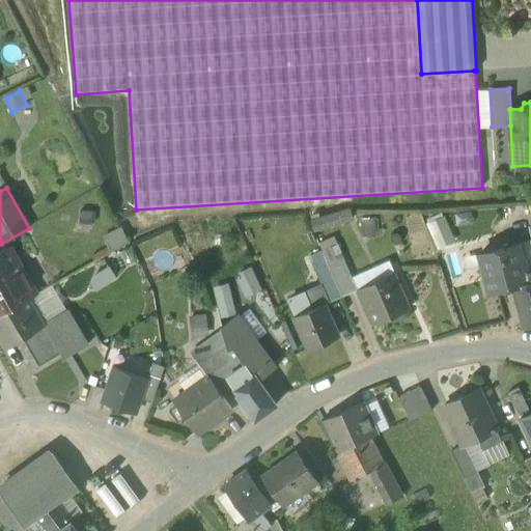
[(311,221),(314,230),(353,219),(350,210),(311,221)]
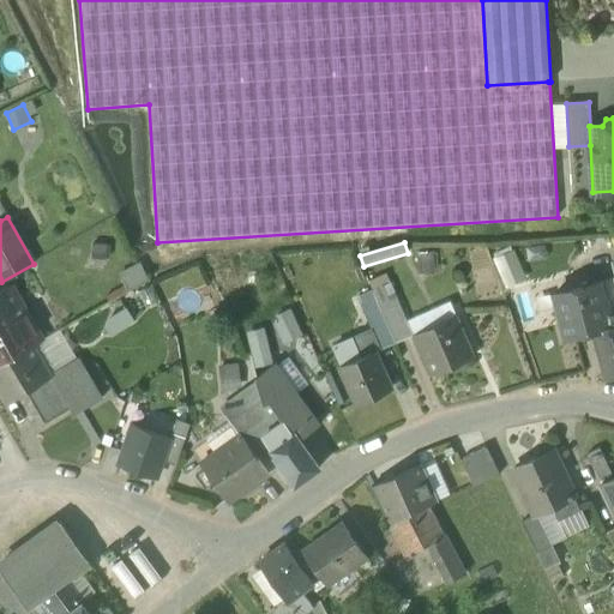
[(525,280),(513,251),(492,259),(505,288),(525,280)]
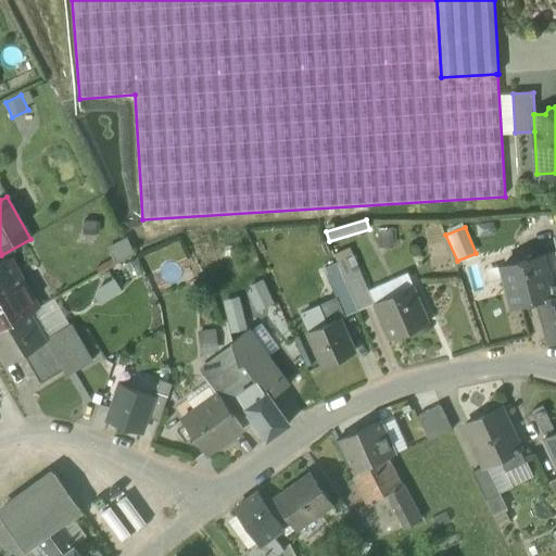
[(392,228),(378,229),(379,249),(393,248),(392,228)]
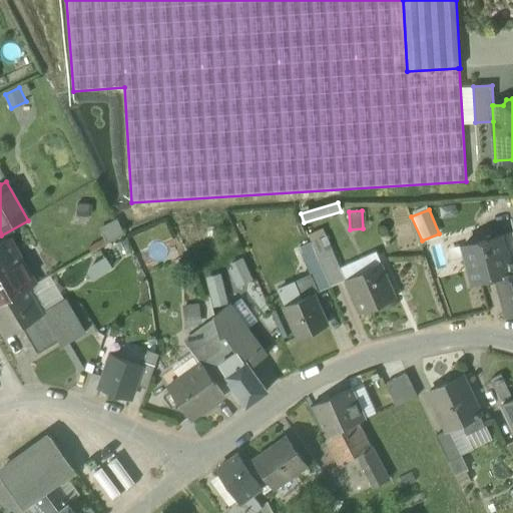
[(122,234),(115,220),(99,228),(106,242),(122,234)]
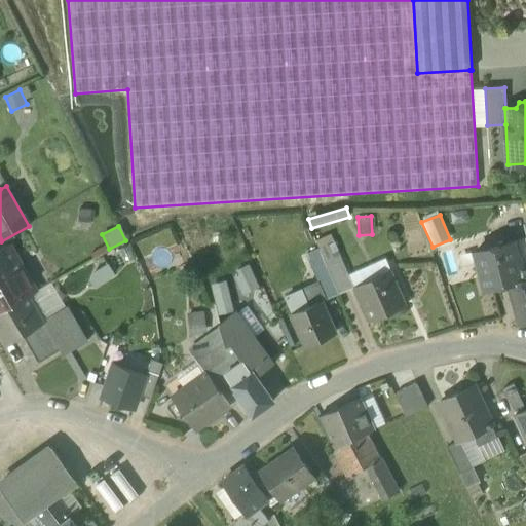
[(525,238),(513,241),(520,270),(525,268),(525,238)]
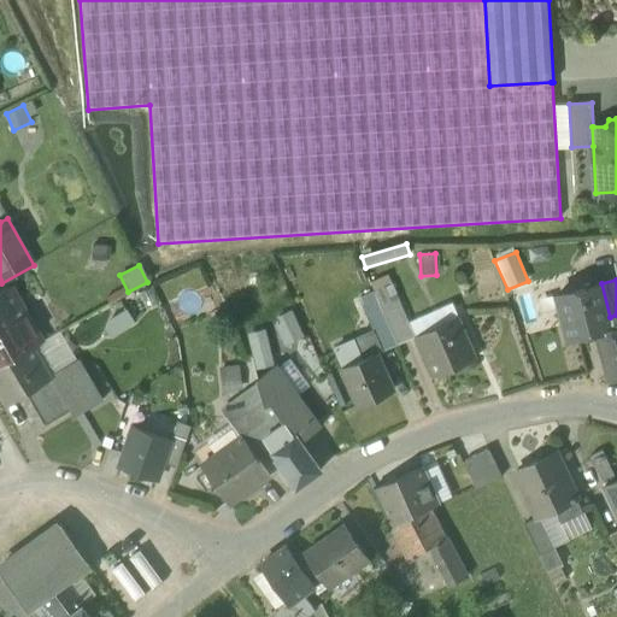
[(381,282),(370,286),(374,292),(381,307),(398,300),(392,285),(383,288),(381,282)]
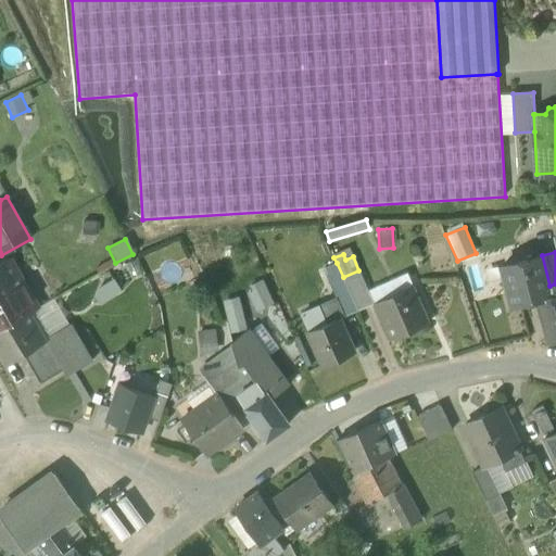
[(535,299),(536,299),(545,297),(542,287),(550,286),(542,255),(501,266),(512,305),(528,302),(526,294),(534,292),(535,299)]
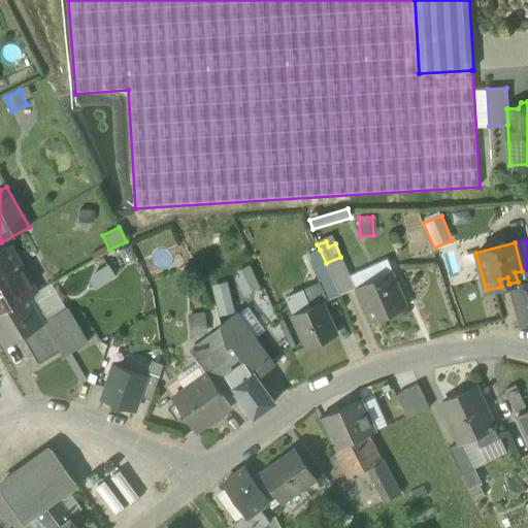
[(0,249),(0,311),(28,296),(34,292),(7,245),(0,249)]
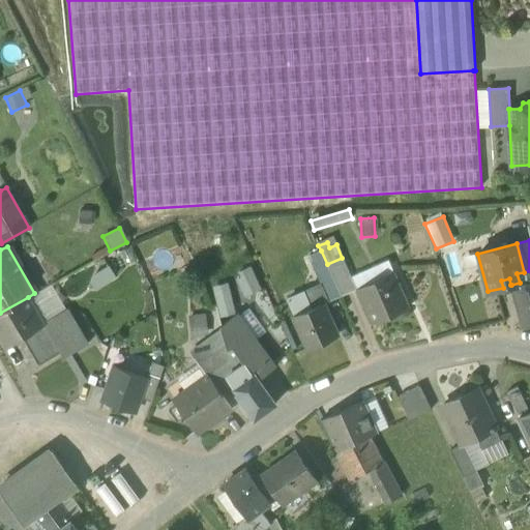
[(327,264),(321,251),(306,257),(314,269),(327,264)]
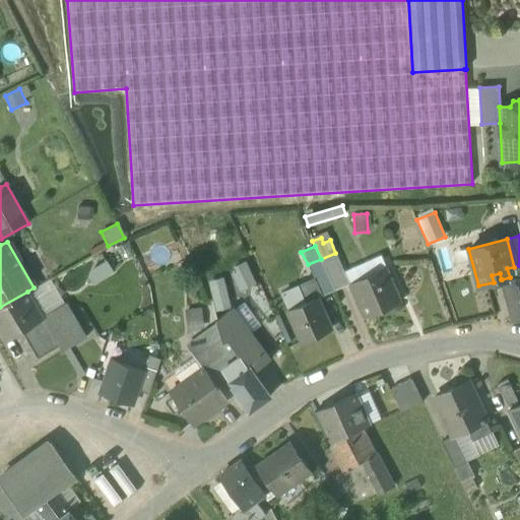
[(335,253),(321,259),(335,290),(349,284),(349,283),(344,271),(335,253)]
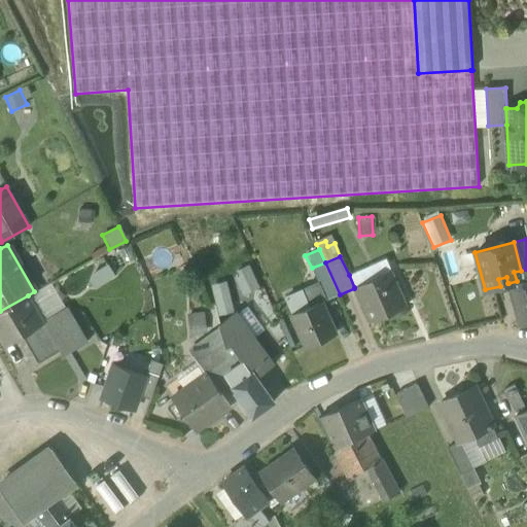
[(386,258),(349,275),(354,287),(391,271),(386,258)]
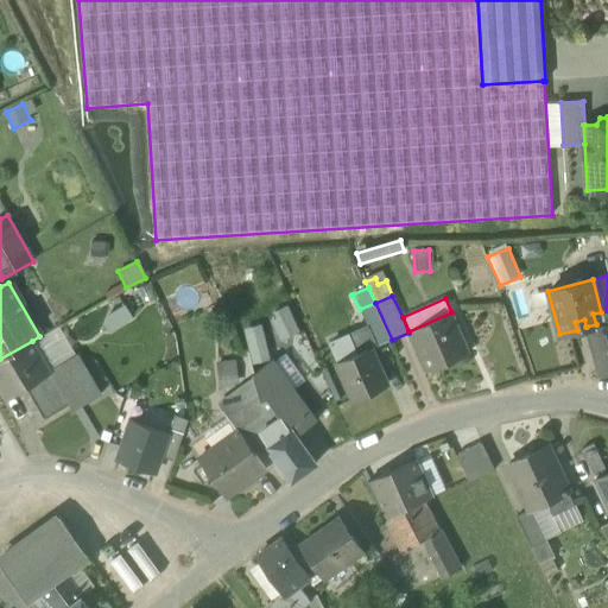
[(377,347),(392,340),(375,303),(360,309),(377,347)]
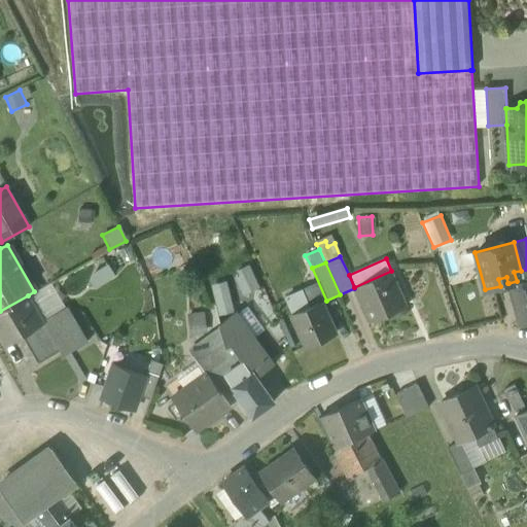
[(115,276),(108,264),(92,274),(90,280),(96,288),(115,276)]
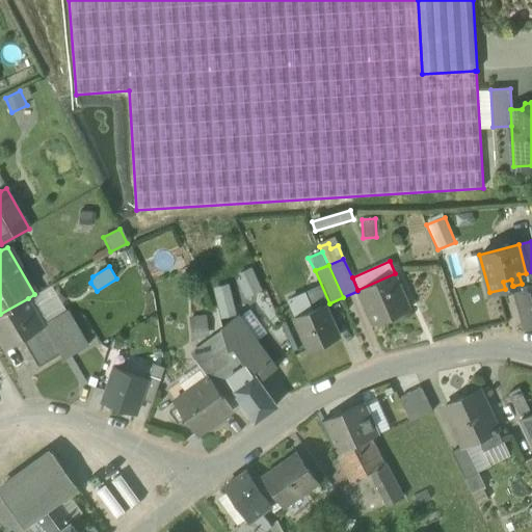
[(242,280),(237,282),(245,298),(261,291),(250,268),(239,273),(242,280)]
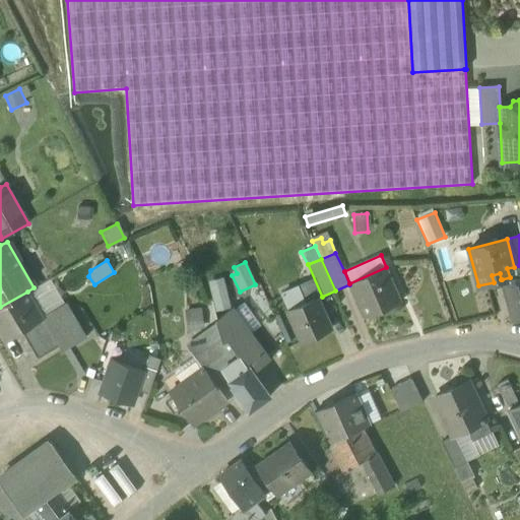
[(519,265),(514,267),(507,268),(510,277),(502,279),(512,317),(519,315),(519,265)]
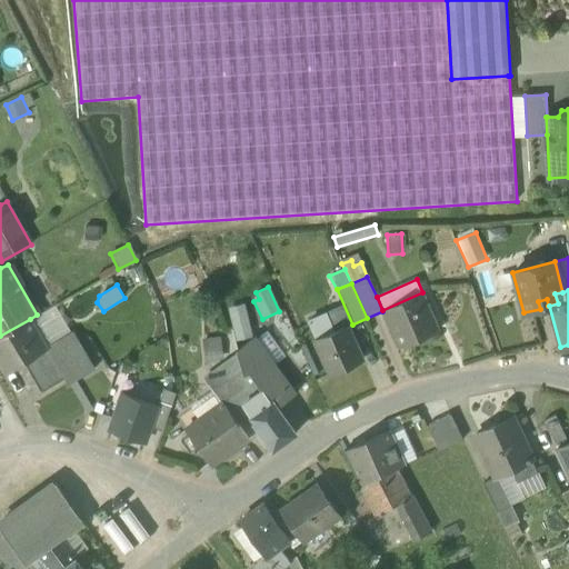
[(398,347),(399,348),(439,330),(438,328),(436,330),(420,295),(423,293),(422,292),(382,310),(382,311),(382,312),(386,311),(401,345),(398,347)]
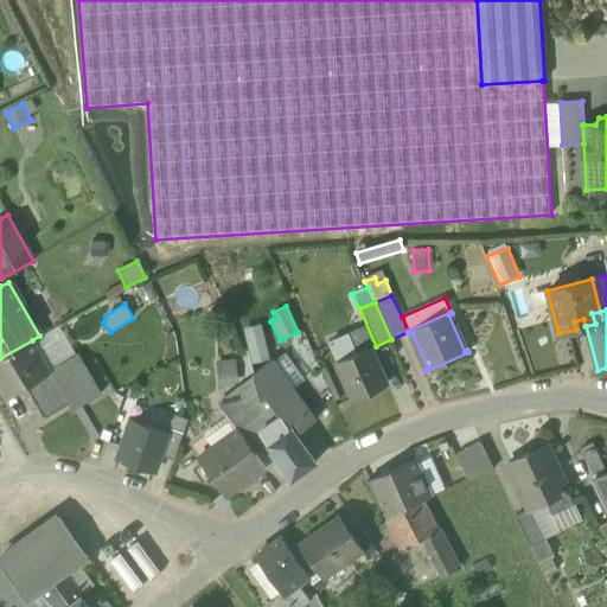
[(576,330),(585,326),(583,319),(574,321),(576,330)]
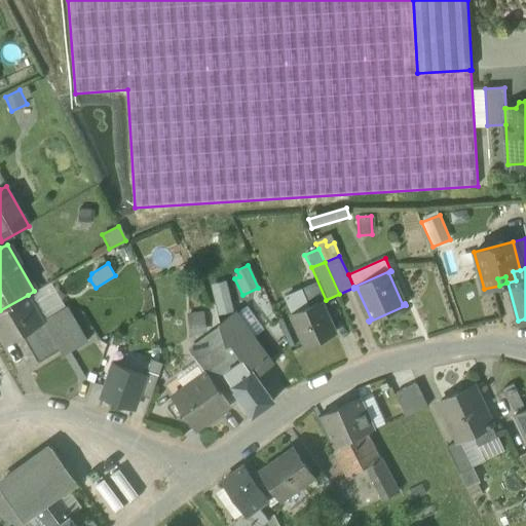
[(226,280),(211,285),(218,315),(233,311),(226,280)]
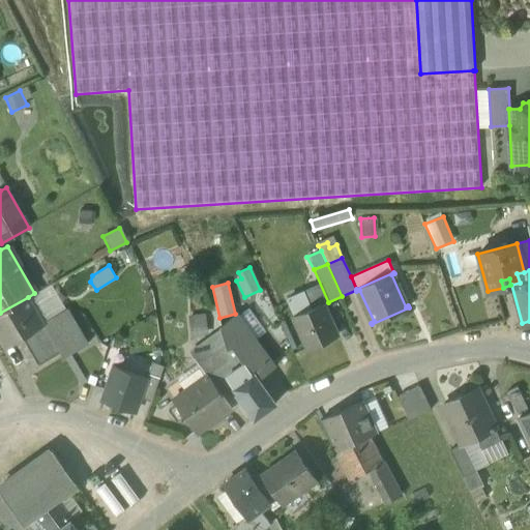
[(34,293),(28,297),(43,322),(66,308),(51,284),(34,293)]
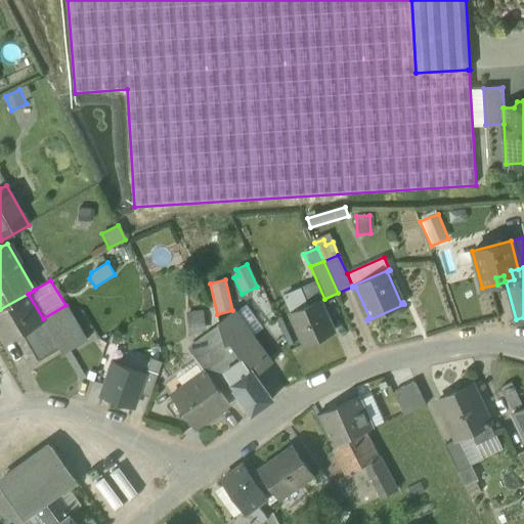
[(313,285),(302,290),(308,305),(319,300),(313,285)]
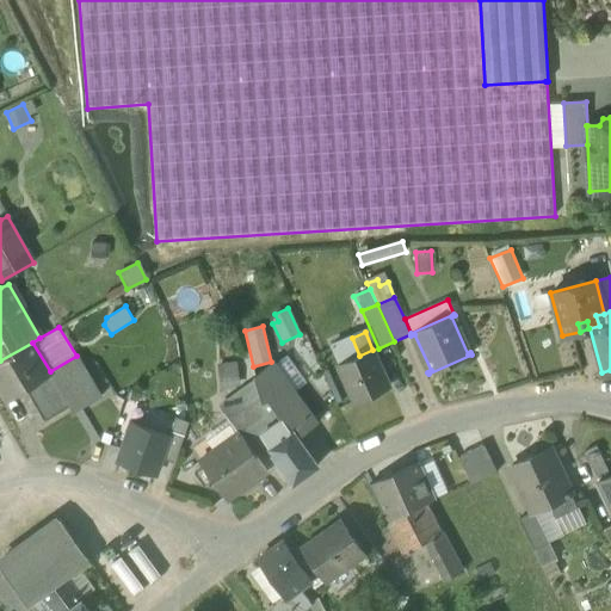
[(339,364),(359,356),(352,338),(331,346),(339,364)]
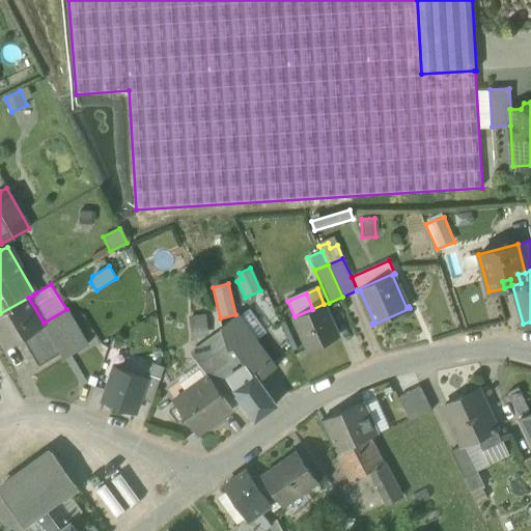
[(44,324),(44,323),(28,298),(0,313),(0,341),(4,347),(22,337),(27,334),(44,324)]
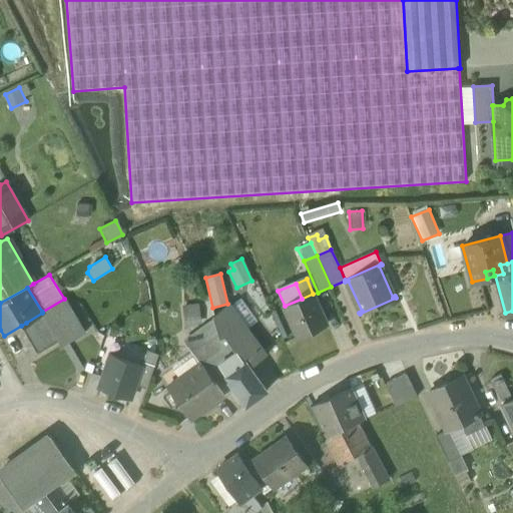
[(327,325),(313,294),(302,299),(285,306),(299,338),(327,325)]
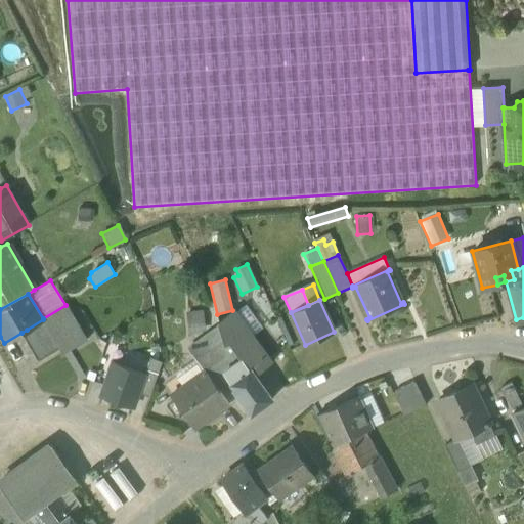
[(66,305),(43,318),(43,319),(27,330),(34,343),(50,333),(59,348),(62,354),(86,340),(66,305)]
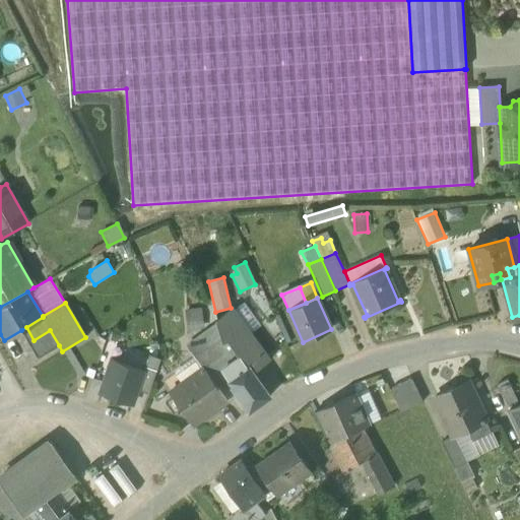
[(243,304),(233,311),(249,334),(260,326),(243,304)]
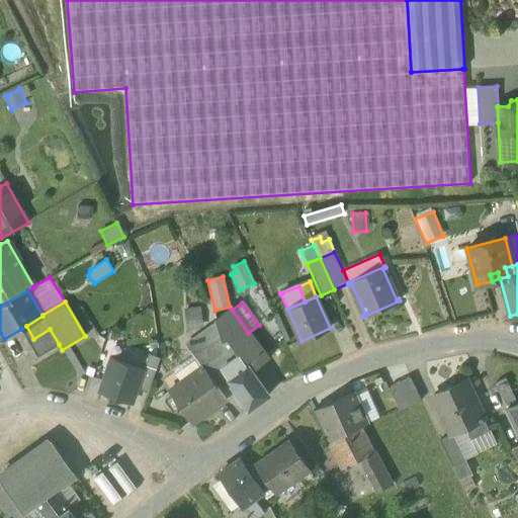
[(184,310),(186,330),(203,328),(201,308),(184,310)]
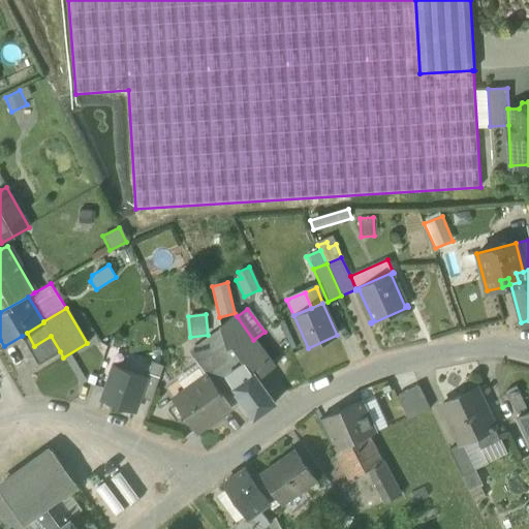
[(234,371),(247,365),(263,352),(253,340),(237,316),(236,315),(220,327),(220,328),(221,330),(224,340),(234,371)]
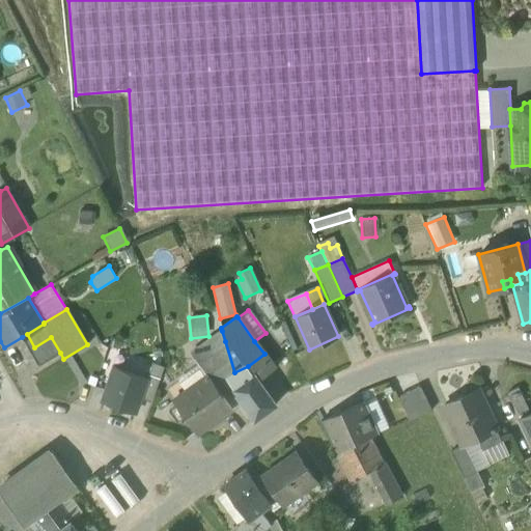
[(189,352),(190,354),(222,331),(221,329),(189,352)]
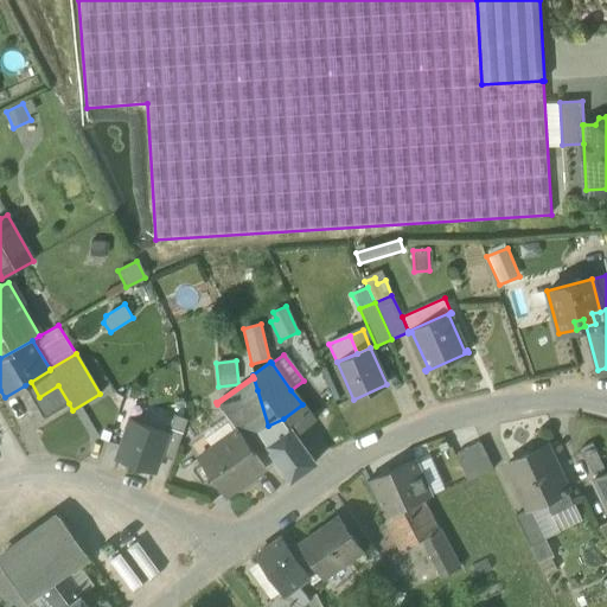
[(224,414),(257,390),(254,378),(217,404),(224,414)]
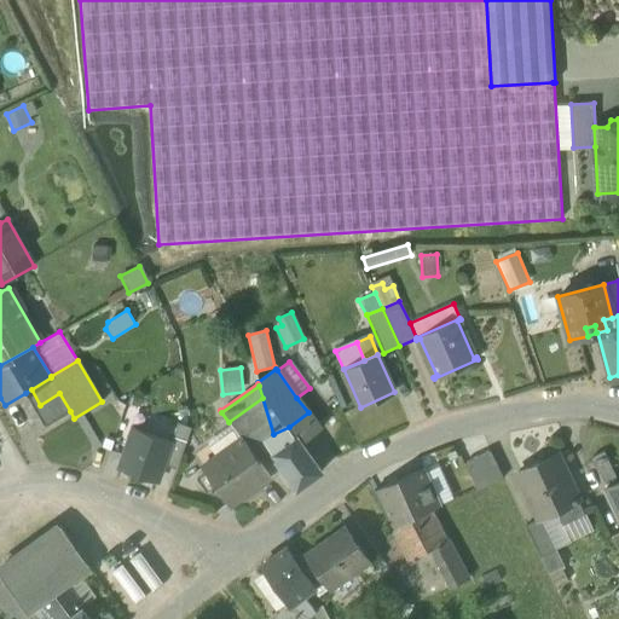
[(34,408),(45,427),(70,411),(59,393),(40,405),(34,408)]
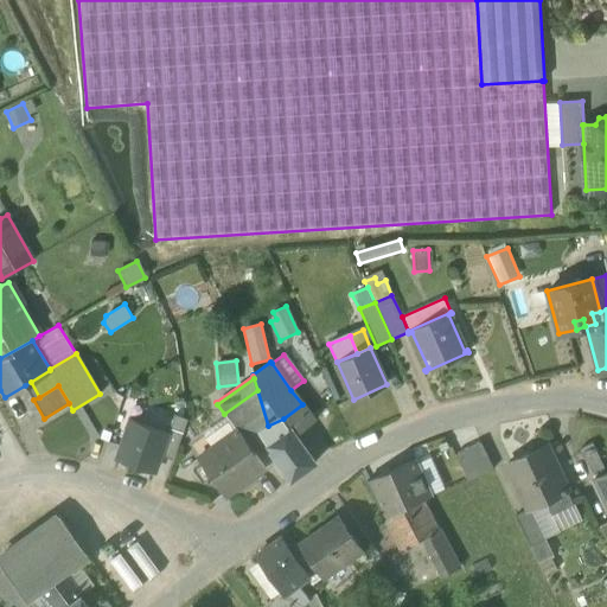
[(238,433),(249,448),(263,439),(259,432),(268,426),(257,390),(224,414),(227,417),(238,433)]
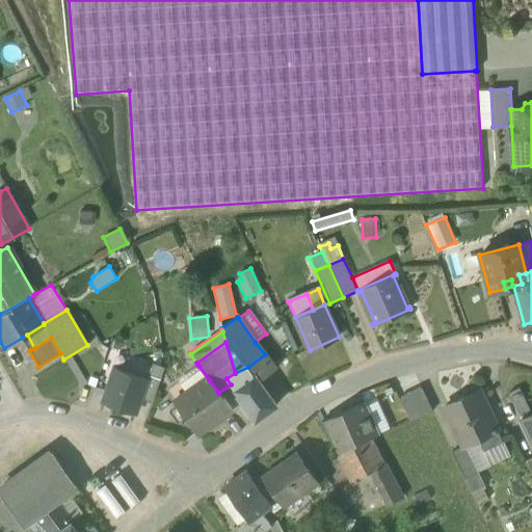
[(275,369),(265,354),(248,367),(259,381),(275,369)]
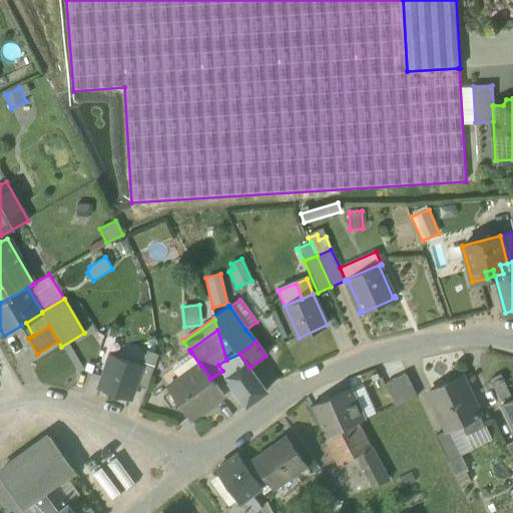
[(141,366),(134,385),(146,389),(158,355),(146,351),(141,366)]
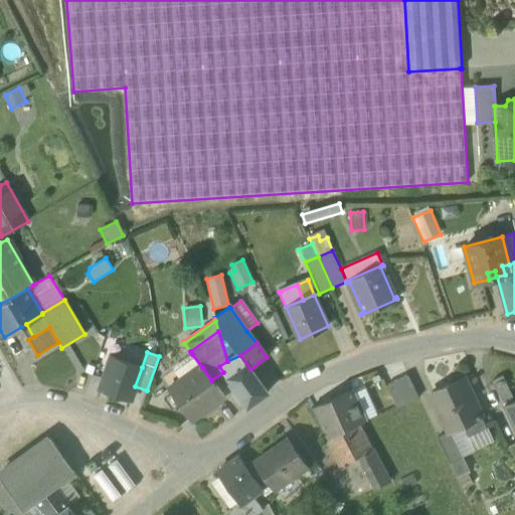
[(172,368),(180,379),(181,379),(183,380),(202,367),(192,354),(172,368)]
